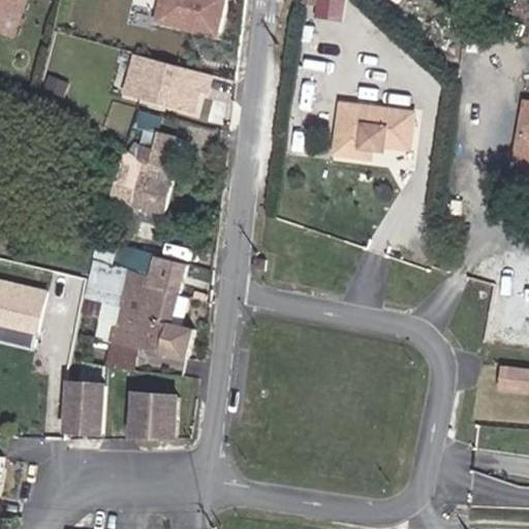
[(17,0),(0,0),(0,9),(2,10),(18,1),(17,0)]
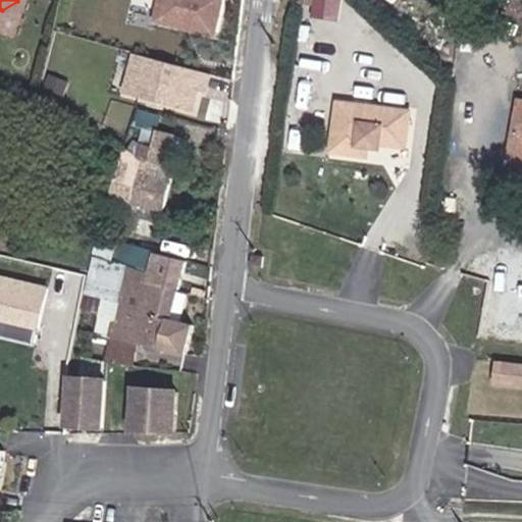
[(24,0),(16,0),(17,1),(2,10),(0,9),(0,14),(20,19),(24,0)]
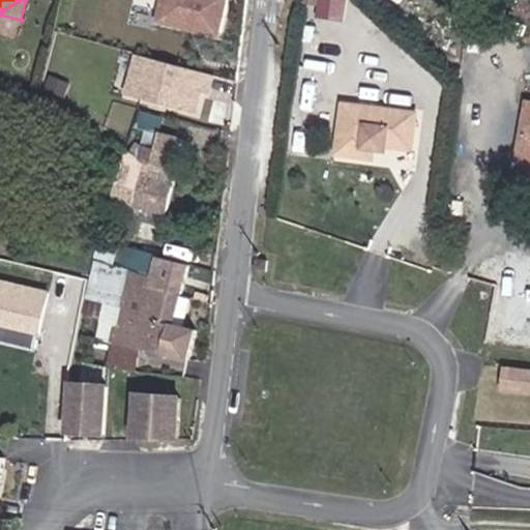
[(148,0),(145,17),(167,21),(170,20),(192,24),(194,27),(219,33),(227,0),(148,0)]
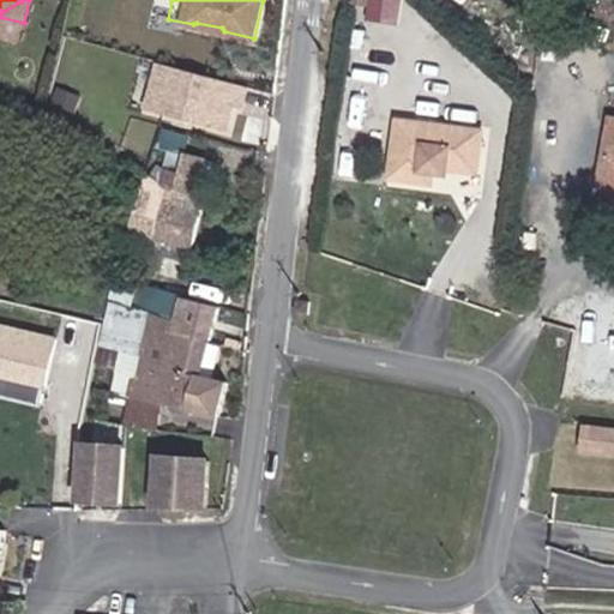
[(372,0),(372,19),(404,20),(404,0),(372,0)]
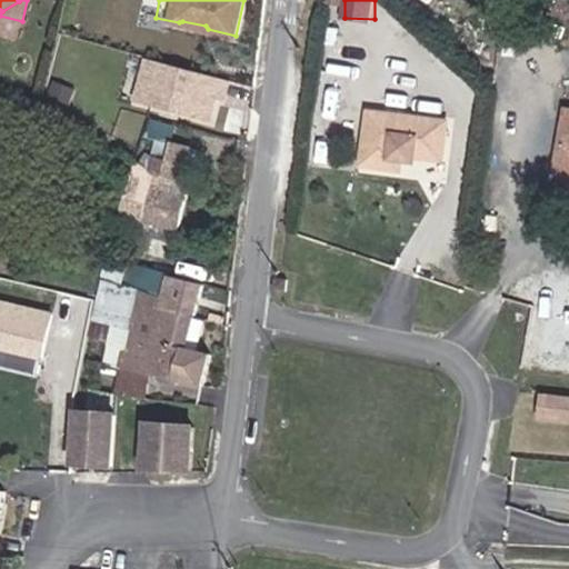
[(216,122),(228,78),(143,56),(132,101),(216,122)]
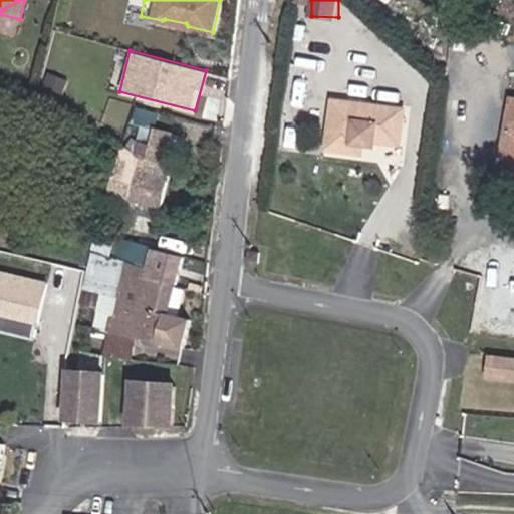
[(57,102),(62,82),(44,73),(39,93),(57,102)]
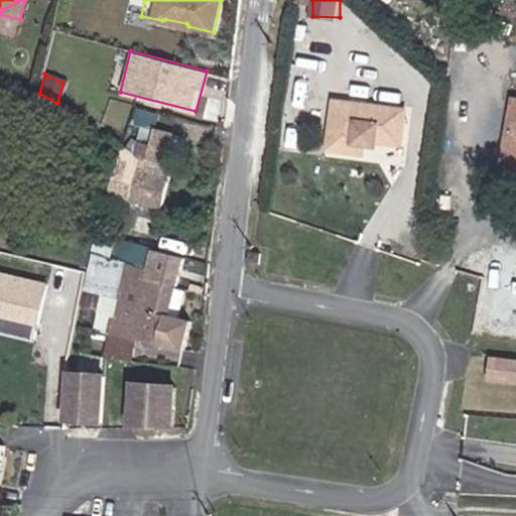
[(404,109),(332,101),(328,148),(360,152),(361,144),(375,146),(375,141),(399,144),(404,109)]
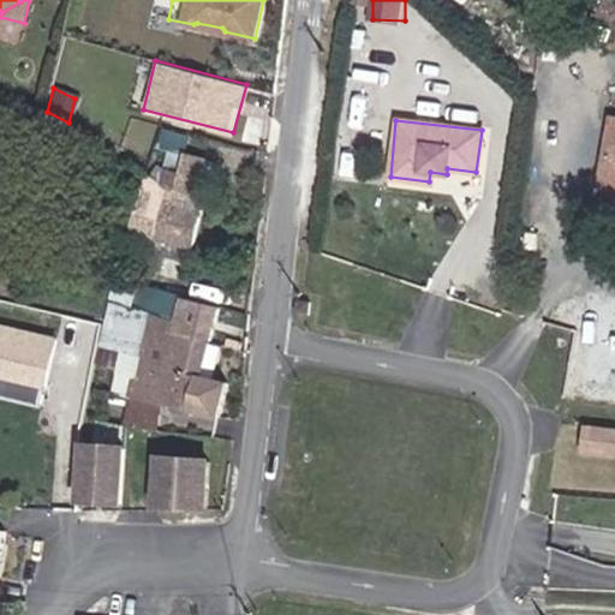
[(186,156),(171,153),(167,165),(184,169),(186,156)]
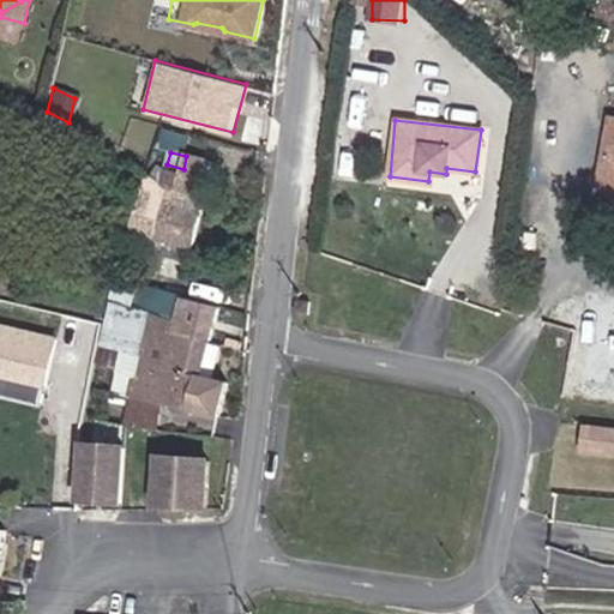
[(196,242),(205,202),(194,198),(205,158),(187,154),(186,156),(184,169),(161,164),(158,174),(150,172),(136,229),(196,242)]
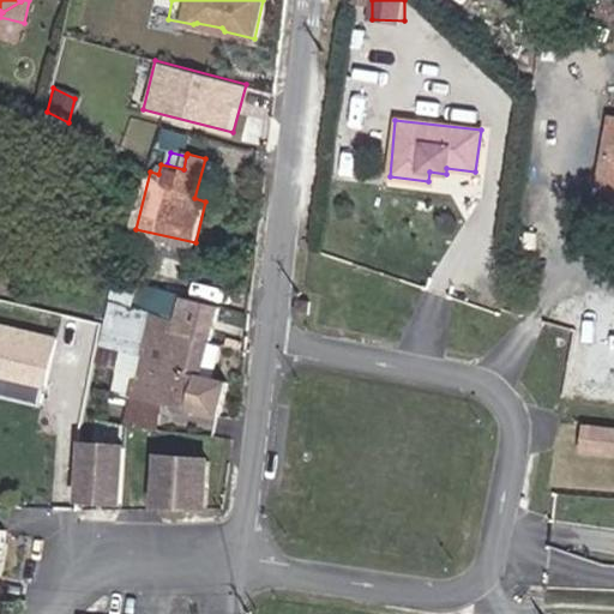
[(194,198),(205,202),(215,161),(205,158),(194,198)]
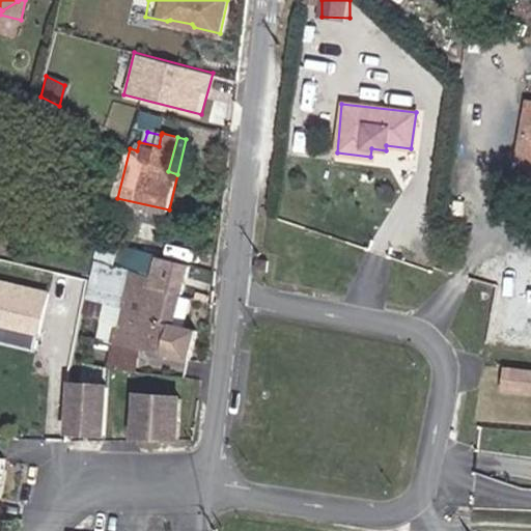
[(137,150),(139,142),(132,140),(130,148),(137,150)]
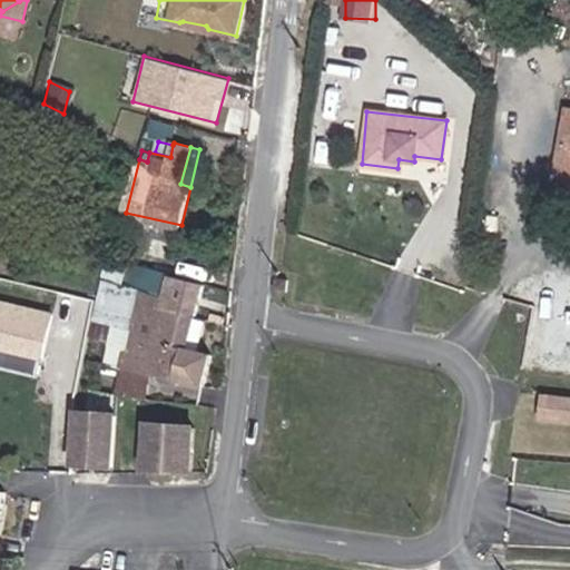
[(133,262),(107,255),(100,278),(127,285),(133,262)]
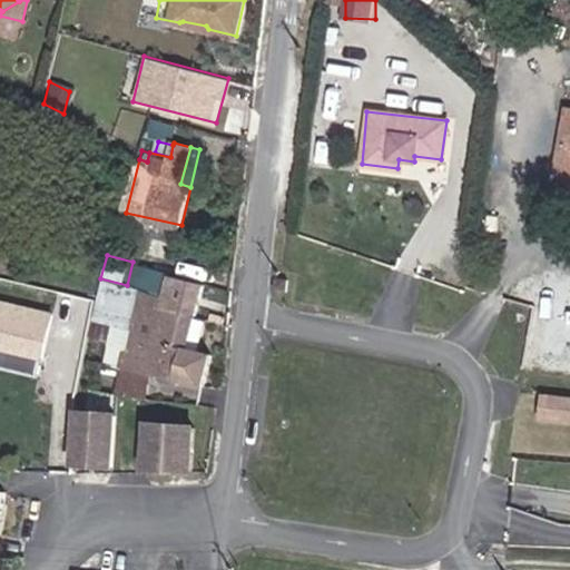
[(149,291),(167,295),(173,273),(155,268),(149,291)]
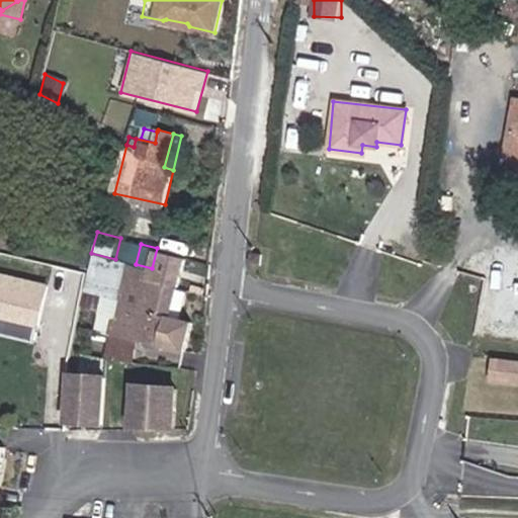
[(178,288),(186,256),(157,248),(152,268),(149,281),(178,288)]
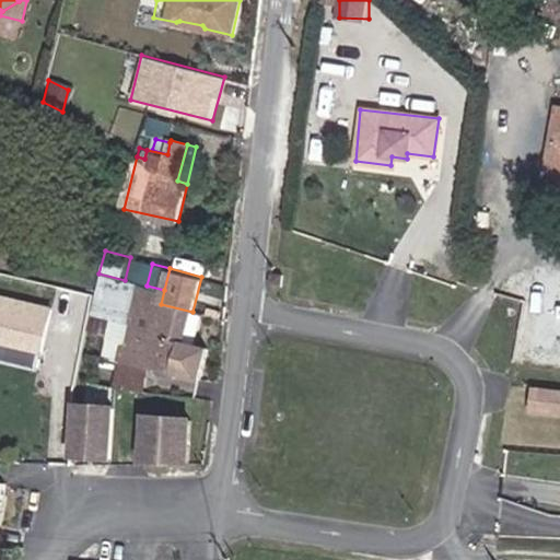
[(125,280),(98,273),(89,314),(125,324),(136,283),(125,280)]
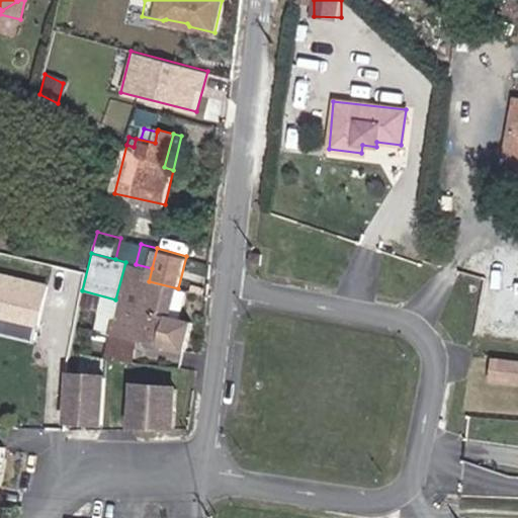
[(136,264),(125,262),(115,299),(108,330),(138,337),(185,349),(192,323),(176,319),(184,290),(178,288),(149,281),(152,268),(136,264)]
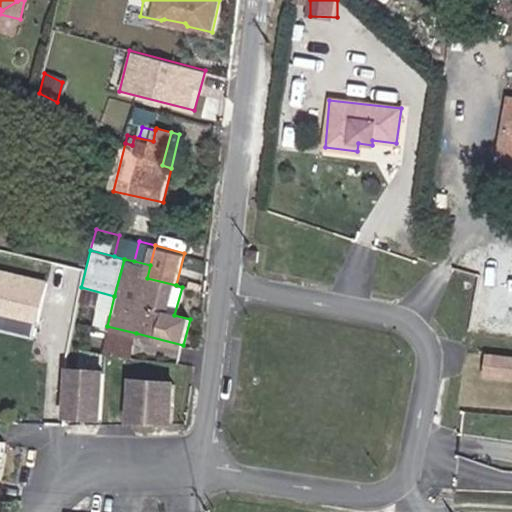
[(0,267),(0,329),(36,335),(46,274),(0,267)]
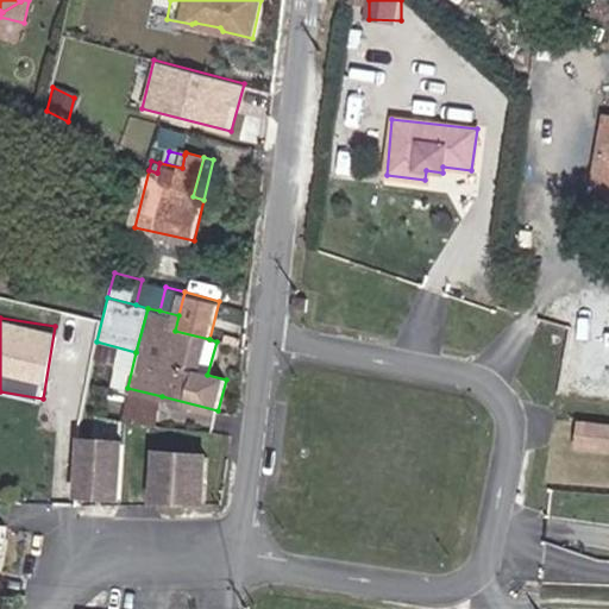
[(162,396),(127,388),(120,418),(155,426),(162,396)]
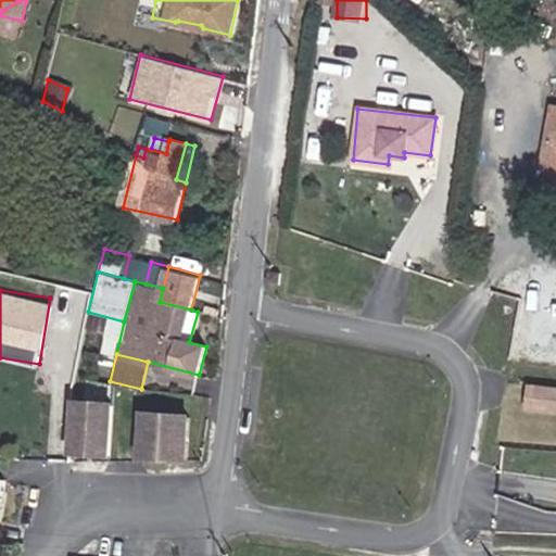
[(525,409),(555,412),(555,391),(526,388),(525,409)]
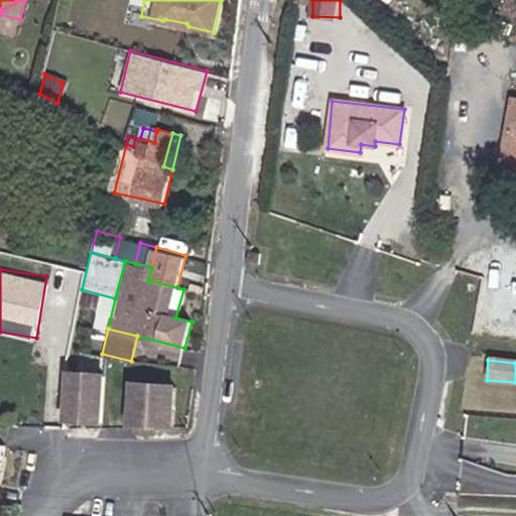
[(71,372),(65,415),(99,419),(104,376),(71,372)]
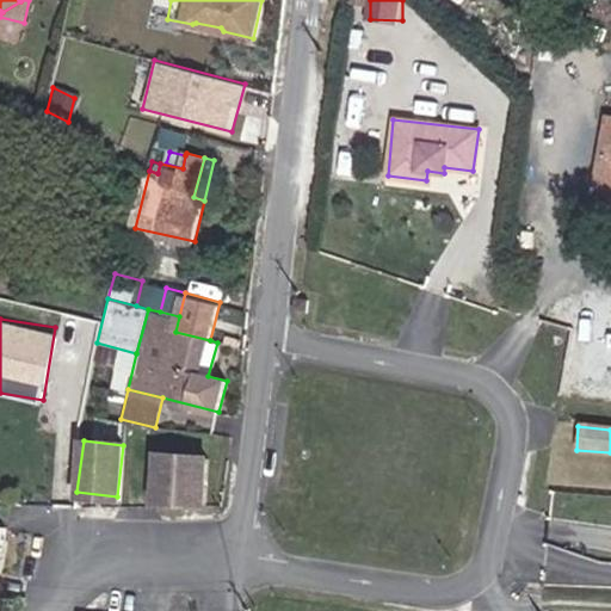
[(158,454),(152,501),(199,507),(205,460),(158,454)]
